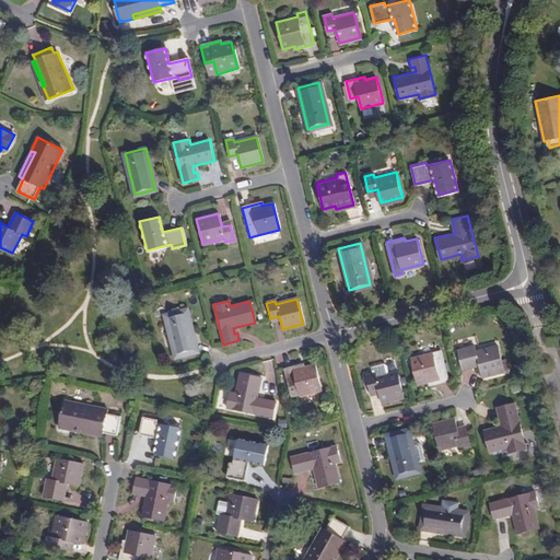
[(186,310),(165,314),(175,357),(196,351),(186,310)]
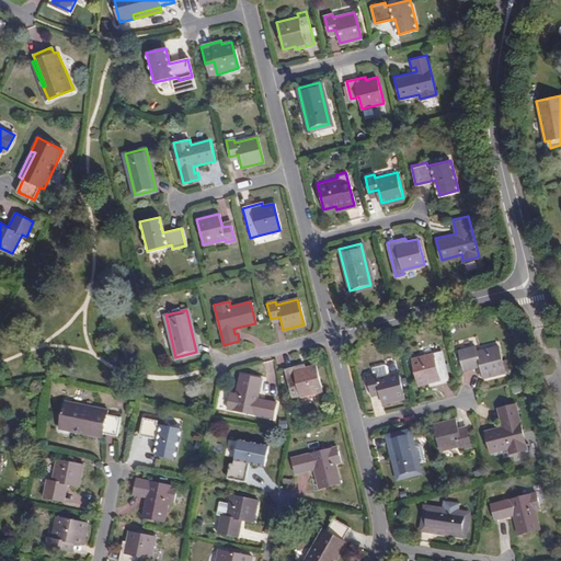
[(476,347),(459,352),(464,371),(481,367),(483,378),(505,373),(499,346),(477,352),(476,347)]
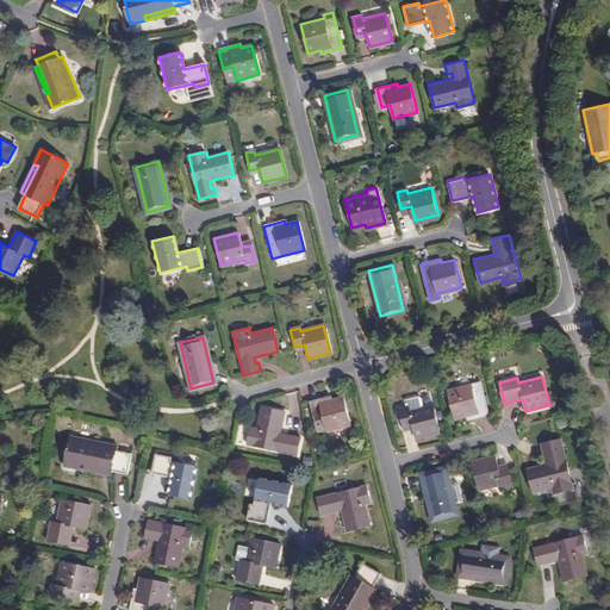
[(472,385),(448,391),(455,419),(467,416),(468,419),(487,414),(484,396),(474,398),(472,385)]
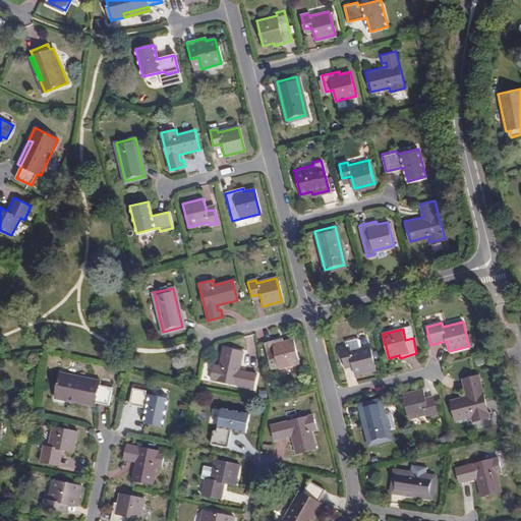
[(281,339),(264,343),(270,369),(278,367),(278,369),(298,364),(292,340),(282,343),(281,339)]
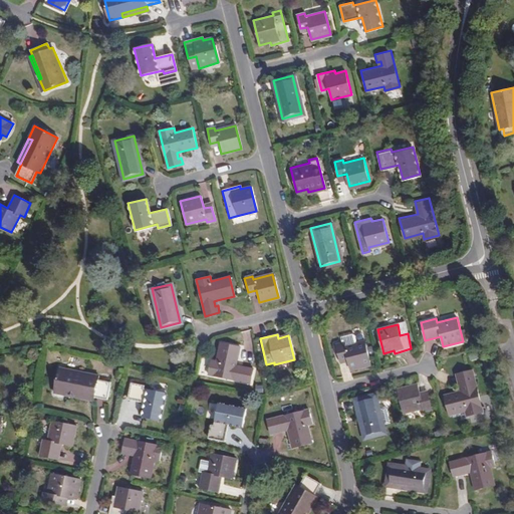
[(344,342),(337,344),(340,359),(347,357),(350,369),(370,364),(365,341),(345,346),(344,342)]
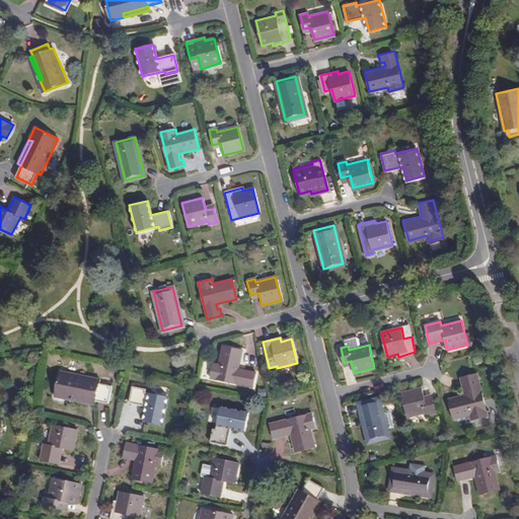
[(236,371),(236,367),(240,350),(221,346),(217,364),(212,363),(209,377),(250,386),(253,371),(242,369),(241,372),(236,371)]
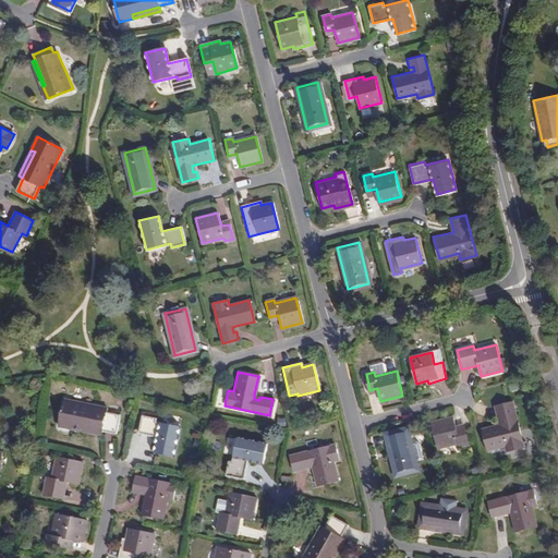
[(75,424),(104,431),(104,429),(117,433),(121,414),(107,411),(108,407),(65,398),(60,425),(74,428),(75,424)]
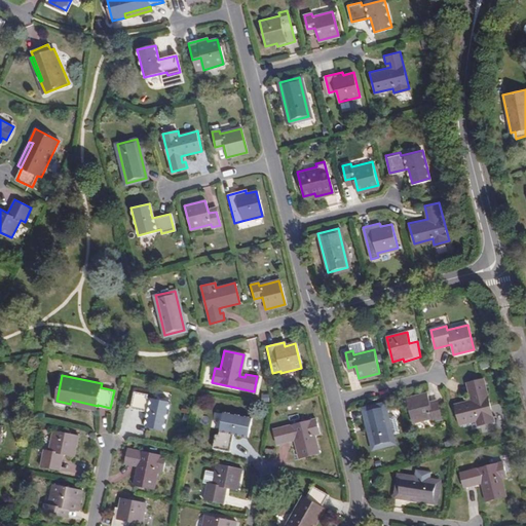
[(477,401),(473,402),(455,406),(460,425),(479,421),(480,425),(495,422),(484,379),(468,383),(472,397),(476,396),(477,401)]
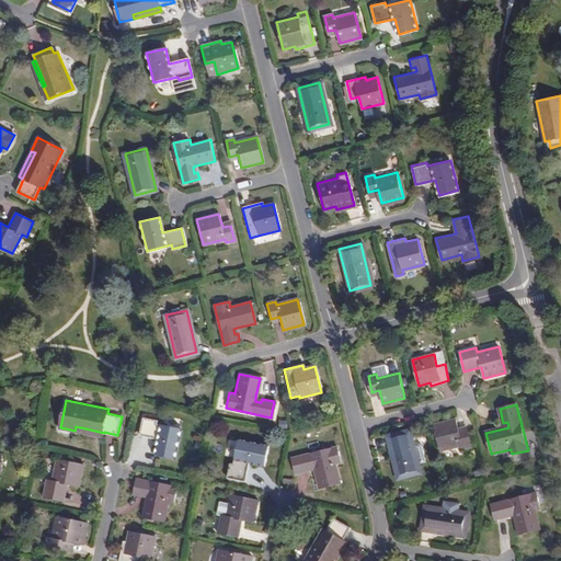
[(159,420),(145,416),(140,435),(160,438),(158,454),(176,458),(183,430),(158,423),(159,420)]
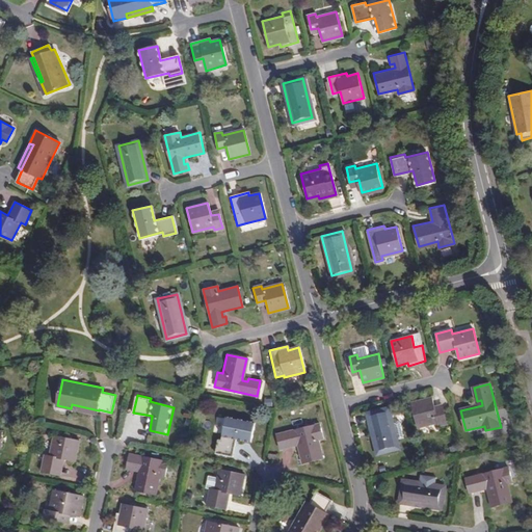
[(432,398),(411,403),(418,427),(439,422),(440,425),(447,424),(443,408),(435,410),(432,398)]
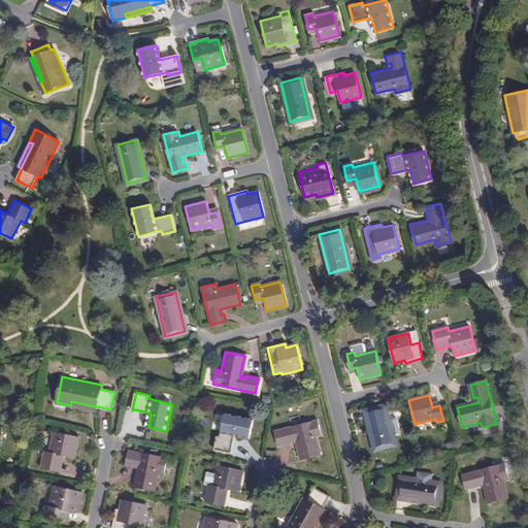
[(98,411),(98,407),(71,401),(70,405),(98,411)]
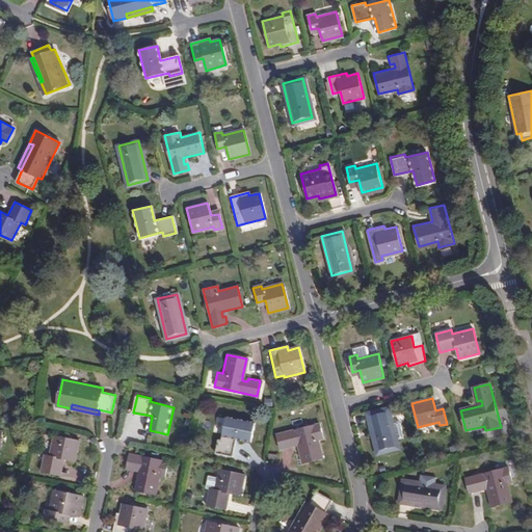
[(389,408),(369,414),(378,453),(399,448),(389,408)]
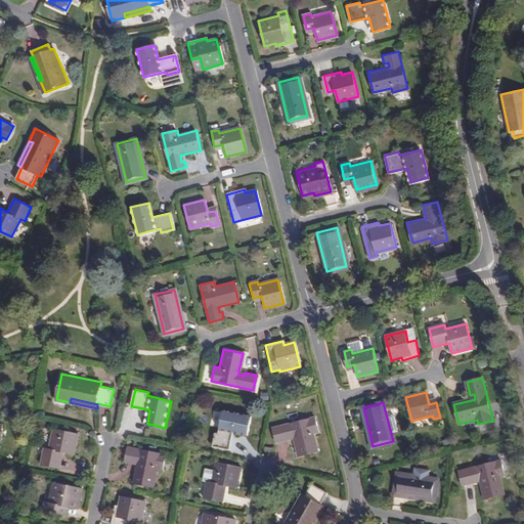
[(251,417),(223,410),(218,433),(215,433),(212,446),(229,450),(233,432),(247,435),(251,417)]
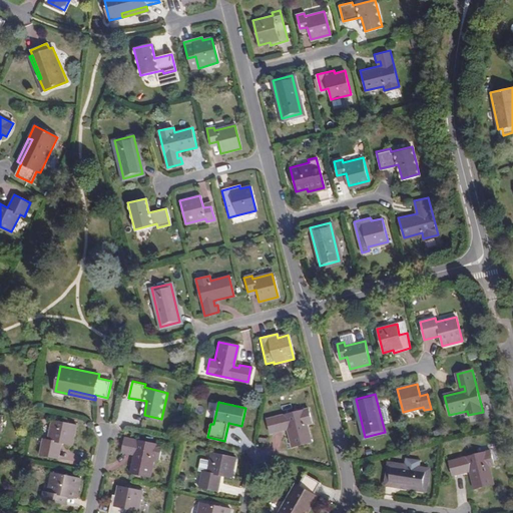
[(308,411),(266,421),(270,435),(287,431),(292,448),(311,444),(307,426),(312,424),(308,411)]
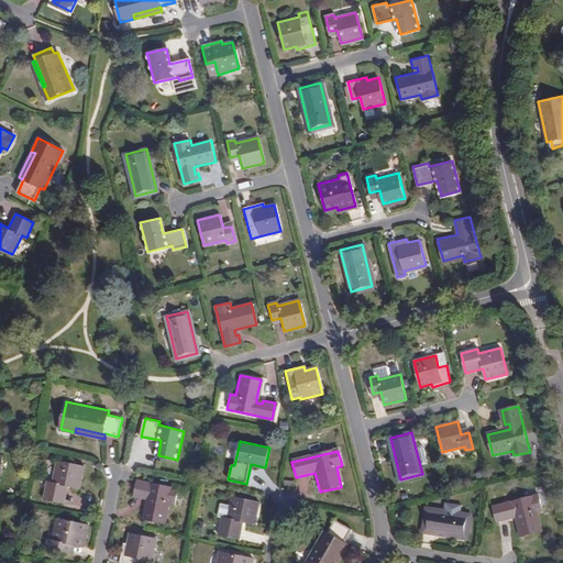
[(83,465),(57,460),(53,482),(47,481),(44,498),(64,501),(67,485),(78,487),(83,465)]
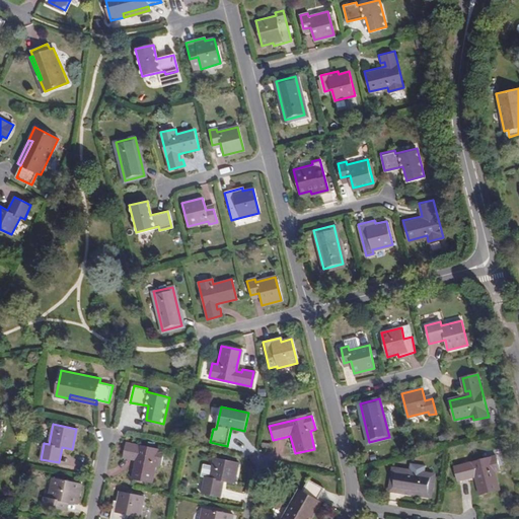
[(137,457),(137,460),(133,478),(152,483),(156,465),(162,466),(165,450),(128,442),(125,458),(132,459),(133,456),(137,457)]
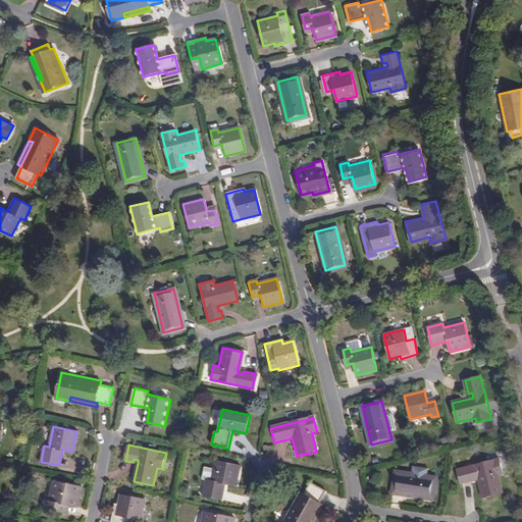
[(477,478),(477,481),(482,499),(502,494),(498,475),(503,474),(499,460),(457,471),(460,485),(473,482),(472,479),(477,478)]
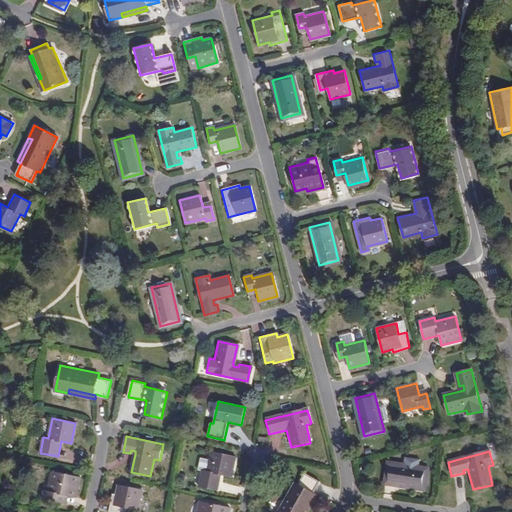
[(207,472),(203,472),(200,486),(217,490),(220,475),(230,477),(234,457),(211,452),(209,462),(207,472)]
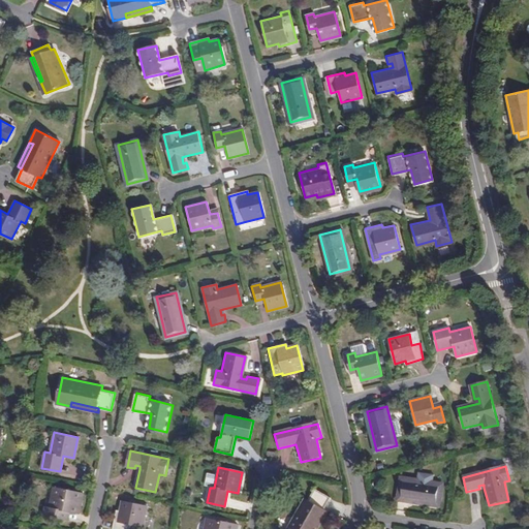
[(418,481),(434,484),(435,475),(421,473),(418,481)]
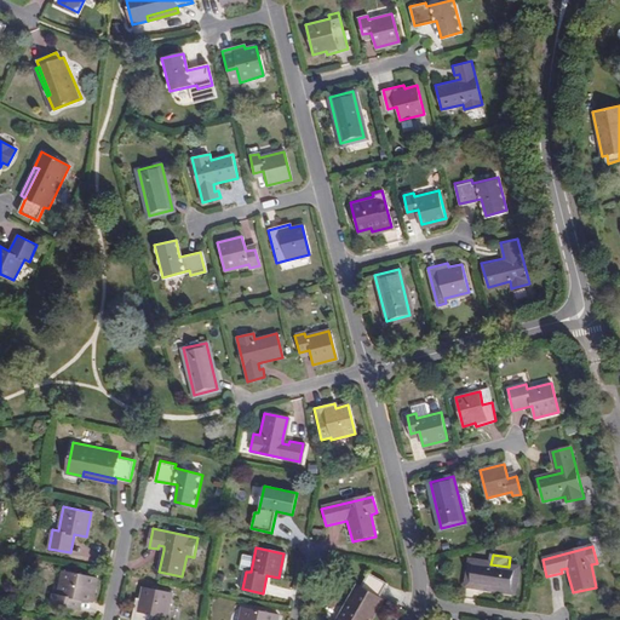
[(244,570),(246,572),(251,572),(253,560),(246,558),(247,556),(245,556),(242,557),(240,572),(242,573),(244,573),(244,570)]
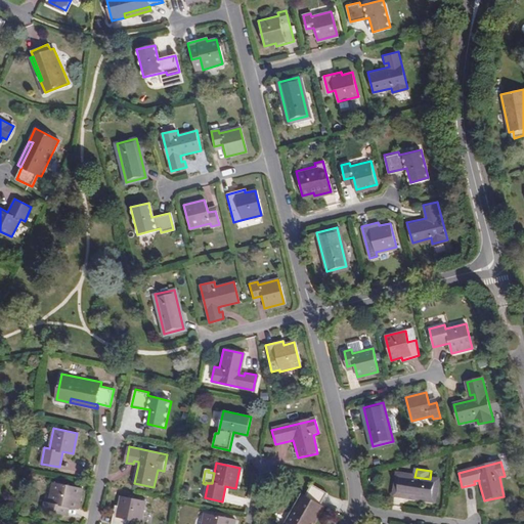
[(437,480),(430,479),(415,477),(398,474),(394,493),(433,500),(437,480)]
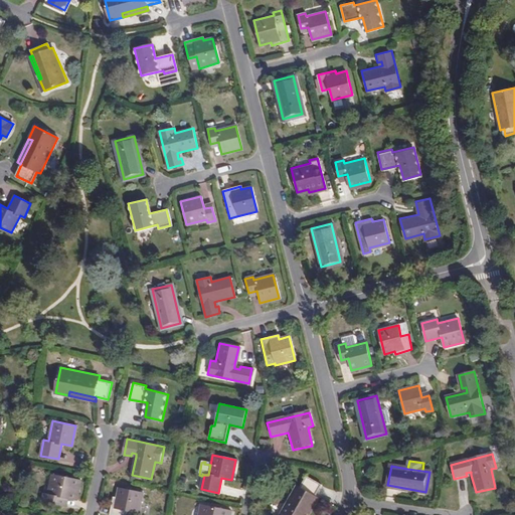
[(79,479),(56,474),(52,494),(49,494),(47,501),(61,504),(62,497),(75,499),(79,479)]
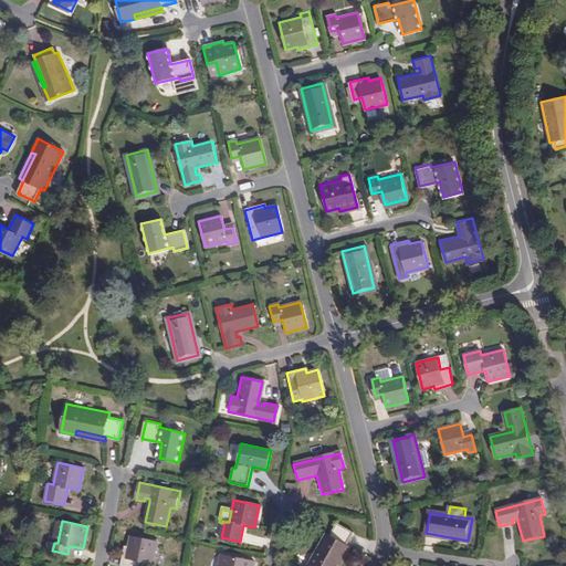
[(334,565),(345,547),(344,546),(350,534),(335,524),(327,536),(324,534),(305,565),(334,565)]
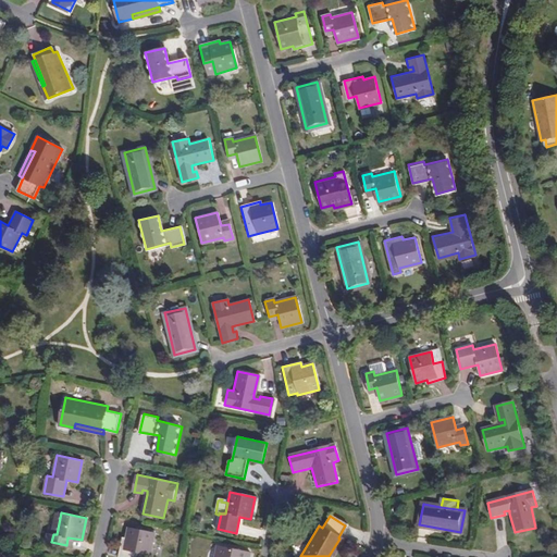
[(156,532),(128,527),(126,537),(123,537),(119,556),(122,556),(138,556),(139,553),(150,555),(156,532)]
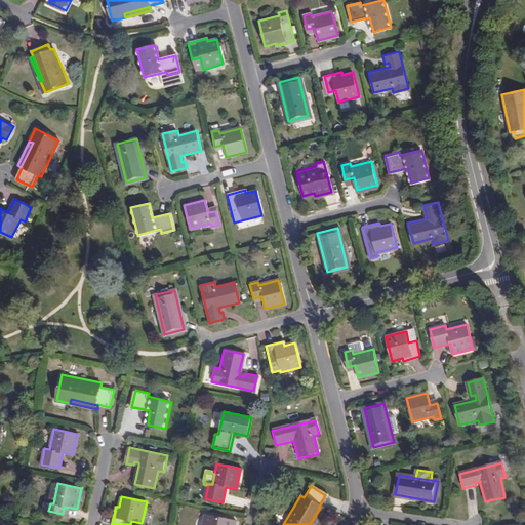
[(310,524),(314,524),(323,510),(320,508),(310,524)]
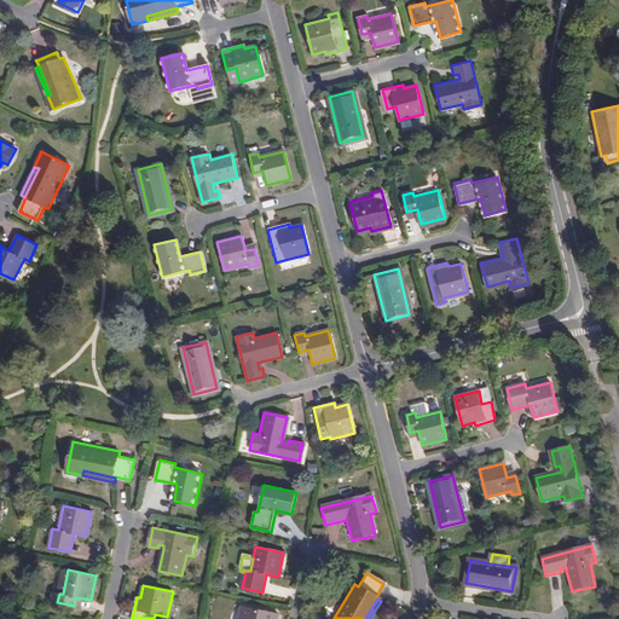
[(276,618),(277,614),(249,608),(247,618),(276,618)]
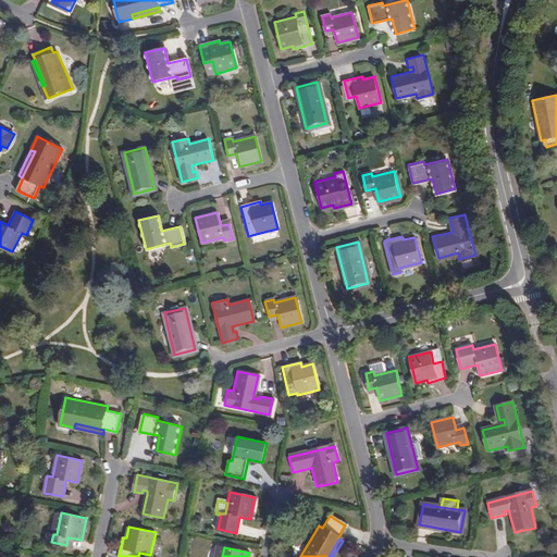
All buildings are outlined.
